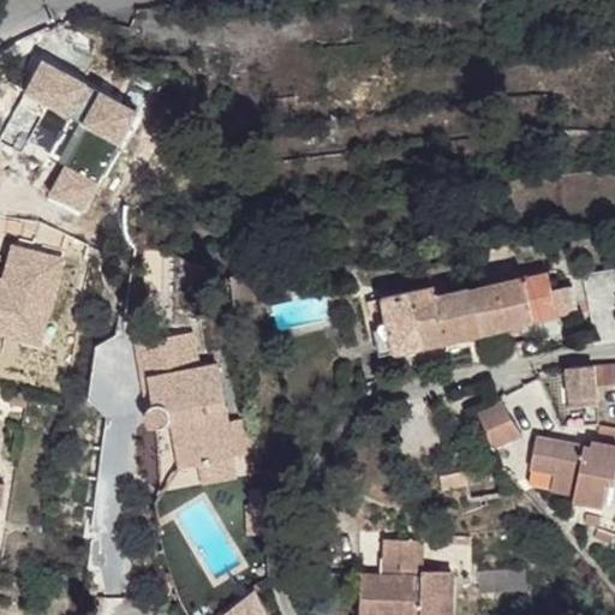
[(614,269),(583,275),(585,290),(614,284),(614,269)]
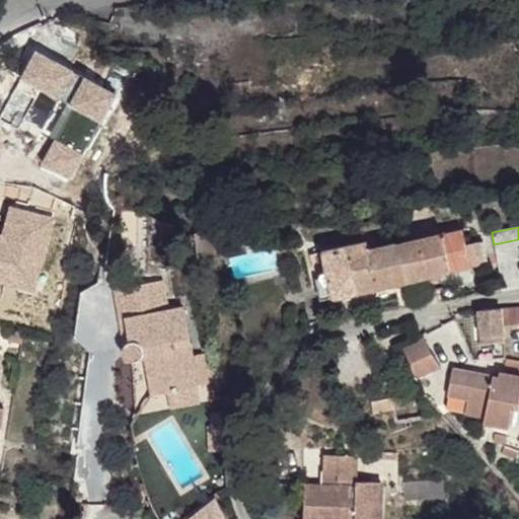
[(461,228),(395,242),(403,281),(469,267),(469,265),(464,242),(461,228)]
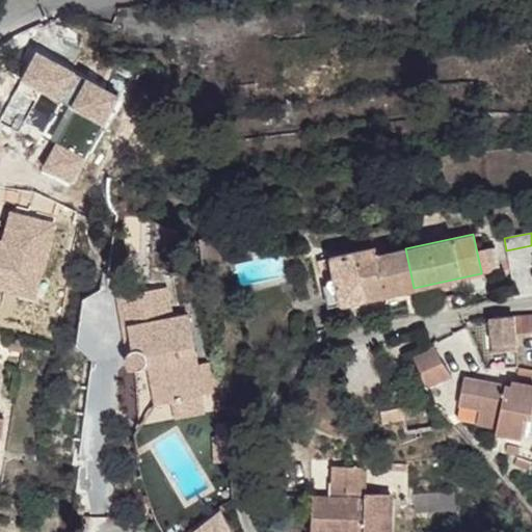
[(499,268),(494,244),(476,248),(481,271),(499,268)]
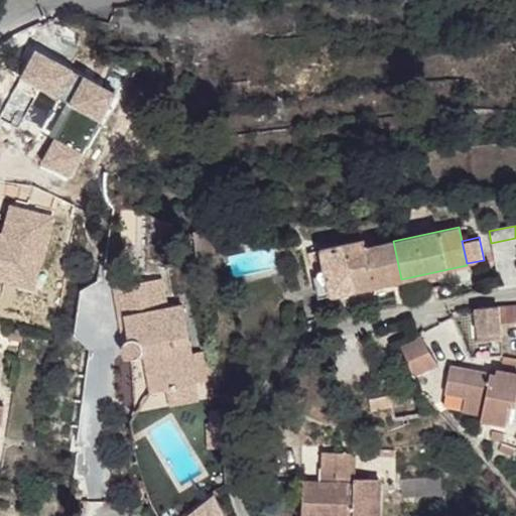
[(393,241),(367,247),(365,239),(344,244),(354,290),(401,279),(393,241)]
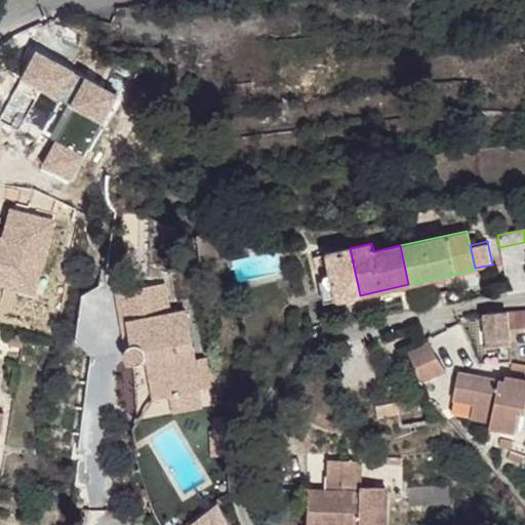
[(319,281),(324,303),(336,299),(336,300),(360,295),(350,248),(326,253),(331,279),(319,281)]
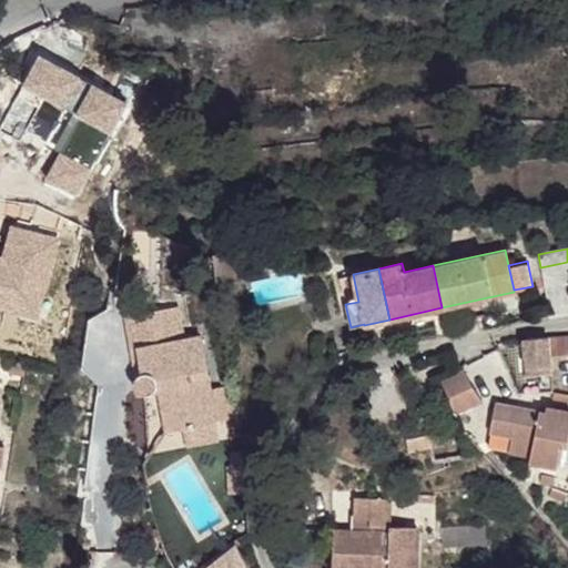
[(353,274),(338,277),(345,304),(358,302),(353,274)]
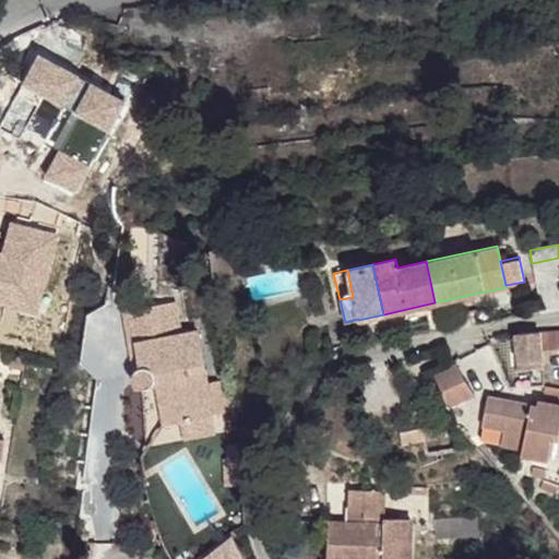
[(175,302),(123,311),(134,370),(131,377),(132,382),(134,387),(138,389),(142,389),(156,387),(164,424),(235,411),(229,379),(206,383),(197,332),(180,334),(175,302)]
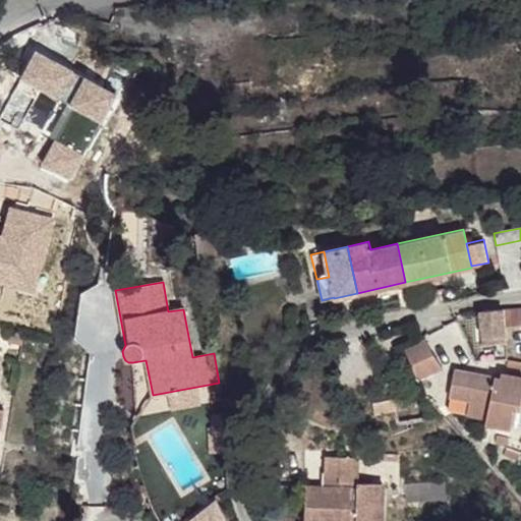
[(74,338),(93,356),(104,285),(98,284),(81,293),(74,338)]
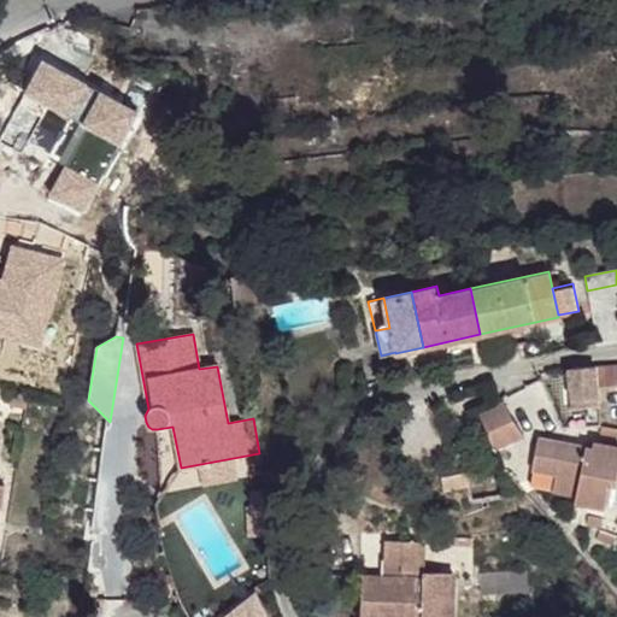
[(616,364),(594,366),(597,387),(616,385),(616,364)]
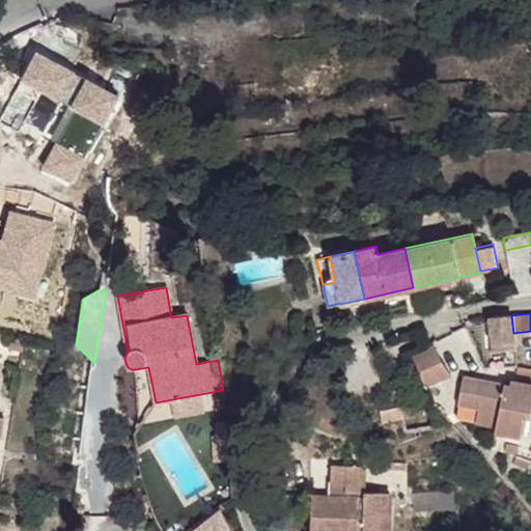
[(511,315),(488,317),(492,352),(514,350),(513,333),(511,315)]
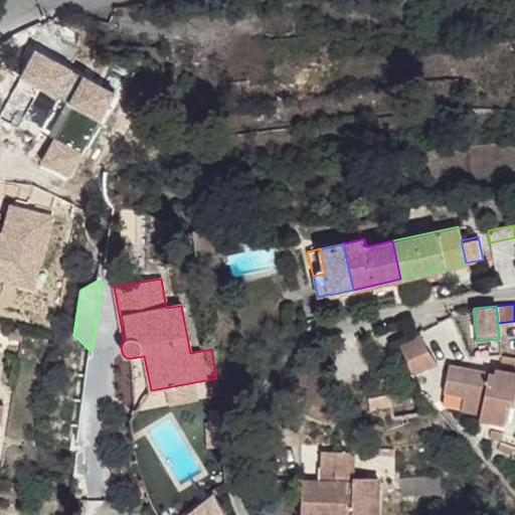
[(8,339),(20,341),(23,324),(11,321),(8,339)]
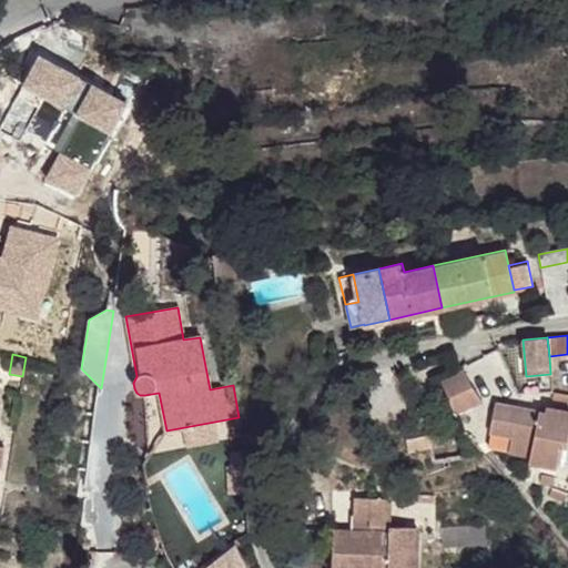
[(463,369),(455,373),(456,375),(440,382),(455,413),(456,413),(463,409),(482,402),(463,369)]
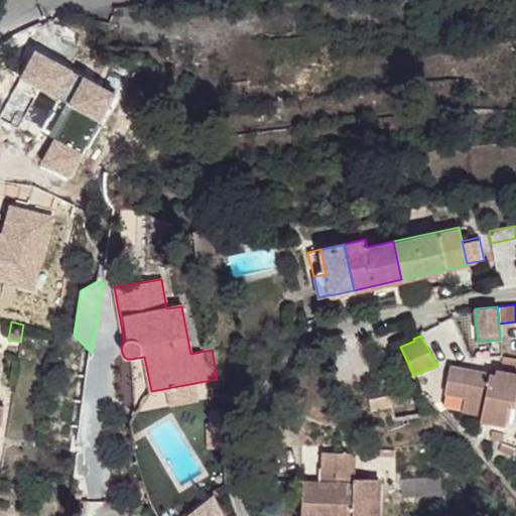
[(495,375),(449,366),(444,391),(484,399),(481,413),(480,418),(505,423),(508,403),(513,404),(515,391),(515,373),(495,370),(495,375)]
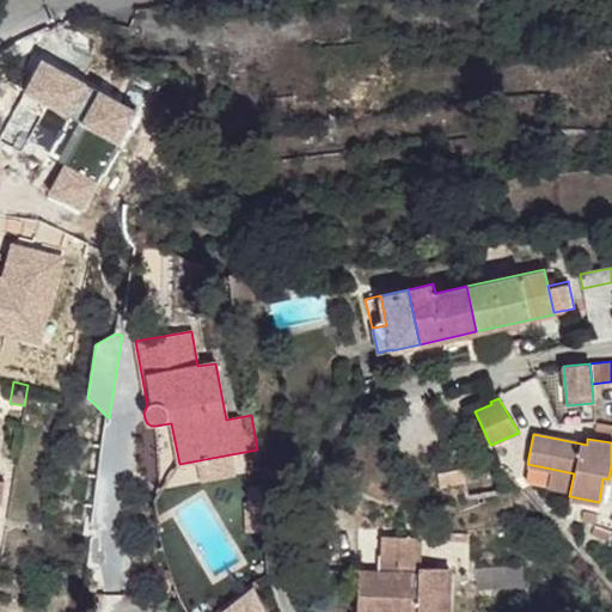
[(499,441),(491,445),(496,456),(503,452),(499,441)]
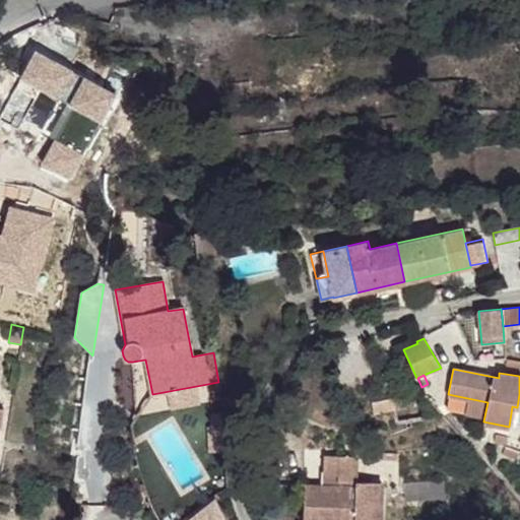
[(197,386),(167,392),(170,409),(200,404),(197,386)]
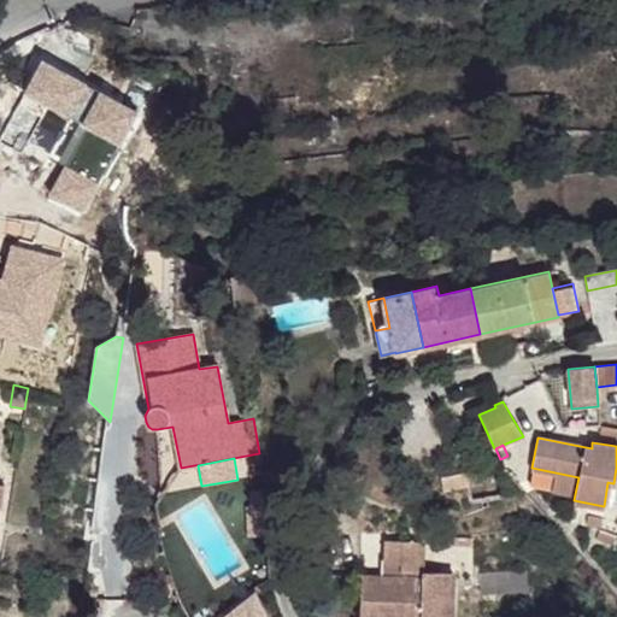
[(441,477),(444,491),(470,486),(468,471),(441,477)]
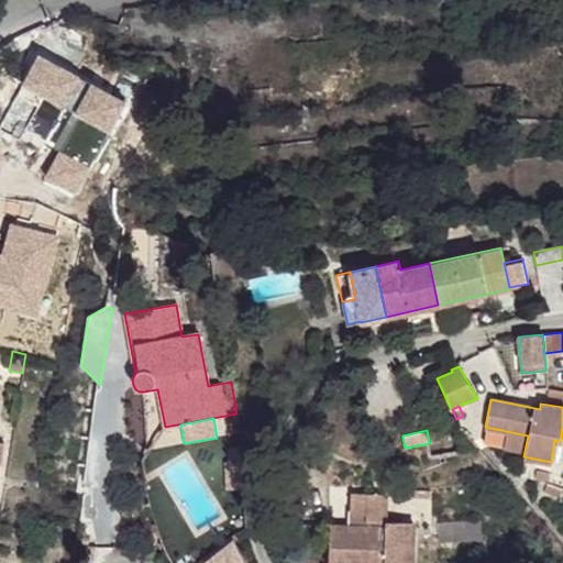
[(528,435),(507,431),(504,448),(525,451),(528,435)]
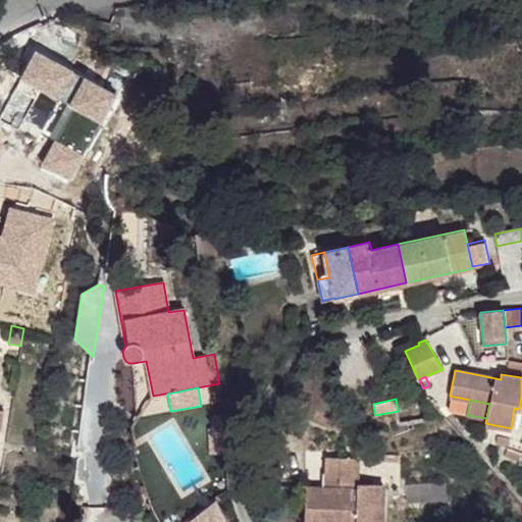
[(214,416),(216,428),(223,428),(222,415),(214,416)]
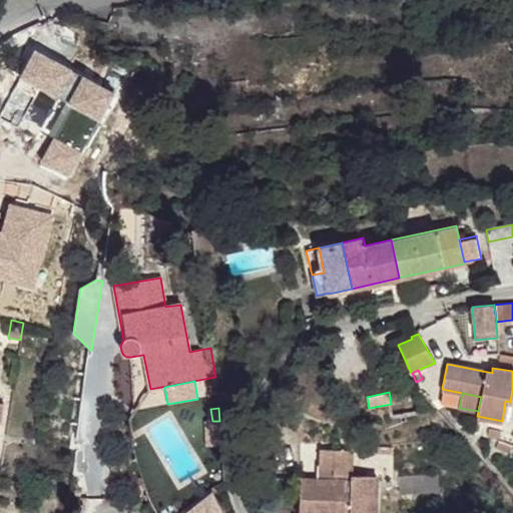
[(499,439),(501,431),(489,428),(487,436),(499,439)]
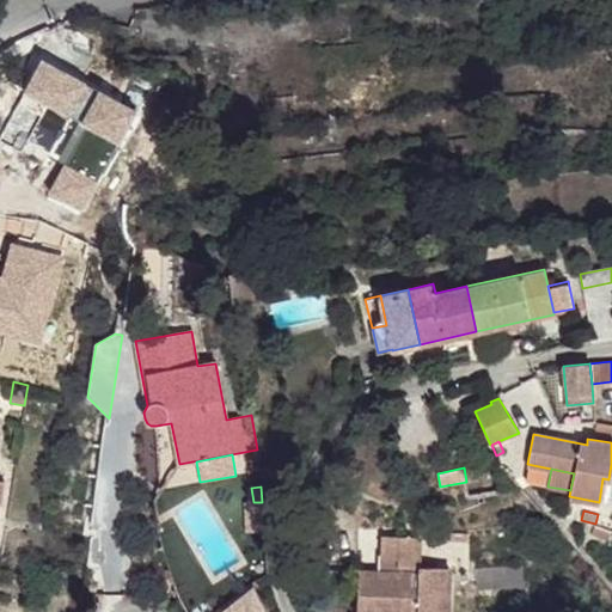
[(594,526),(592,533),(609,539),(611,532),(594,526)]
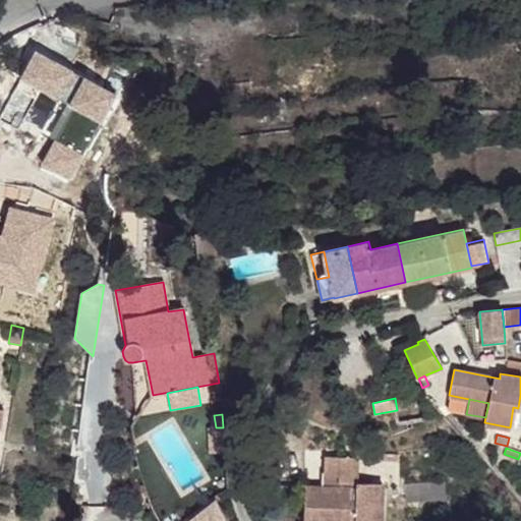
[(213,453),(214,464),(225,463),(224,453),(213,453)]
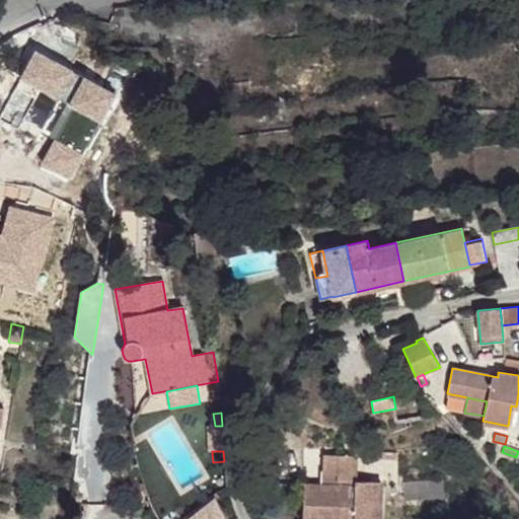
[(355,480),(356,455),(324,454),(324,473),(337,473),(337,485),(323,485),(304,484),(303,518),(379,518),(381,482),(355,480)]
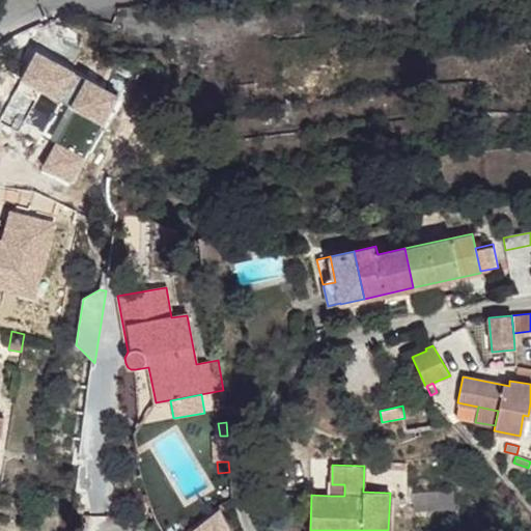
[(344,484),(332,484),(331,496),(344,496),(344,484)]
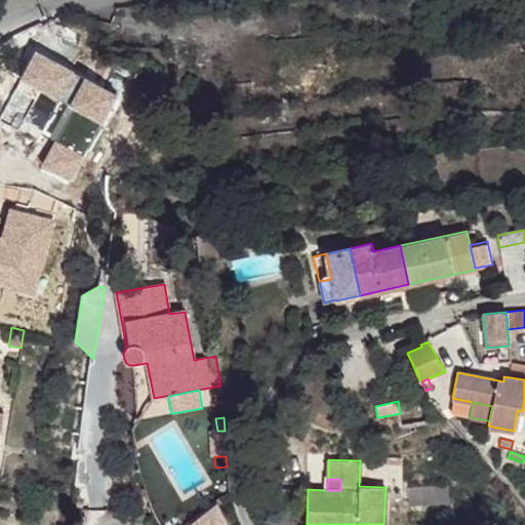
[(452,484),(410,487),(410,503),(453,501),(452,484)]
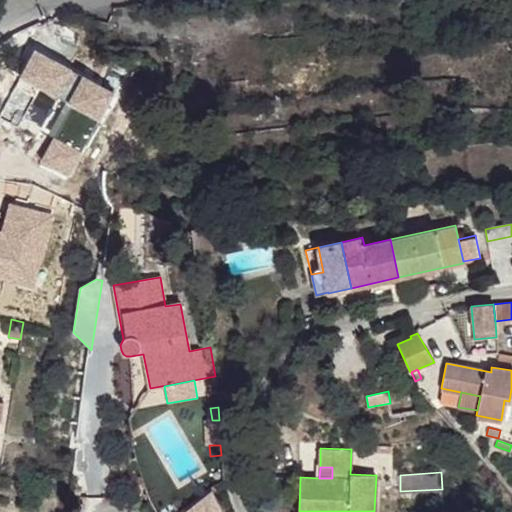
[(221,511),(211,490),(183,511),(221,511)]
